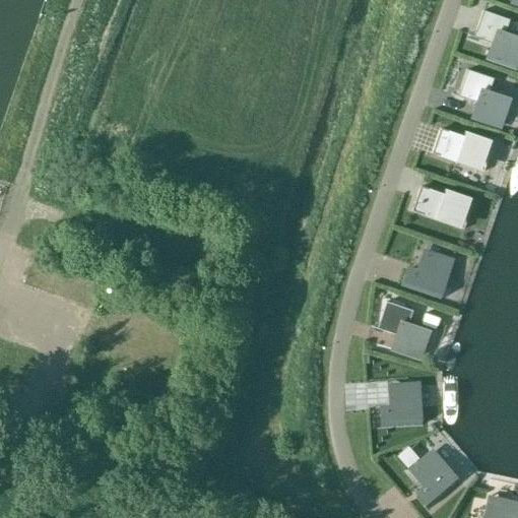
[(510,18),(483,9),(474,36),(494,43),(489,56),(516,66),(517,62),(517,36),(506,31),(510,18)]
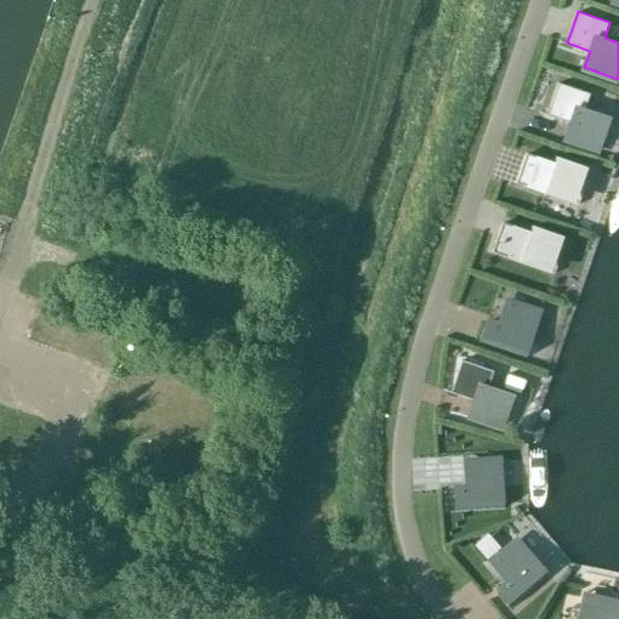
[(558,81),(547,113),(571,121),(566,137),(598,148),(609,117),(585,108),(591,92),(558,81)]
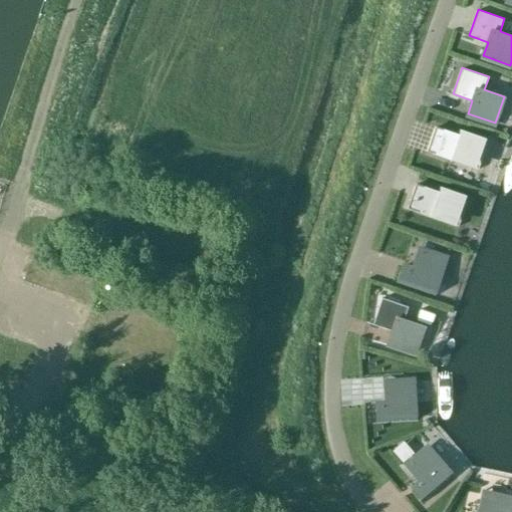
[(436,125),(428,150),(479,168),(488,144),(479,141),(481,137),(459,129),(458,134),(436,125)]
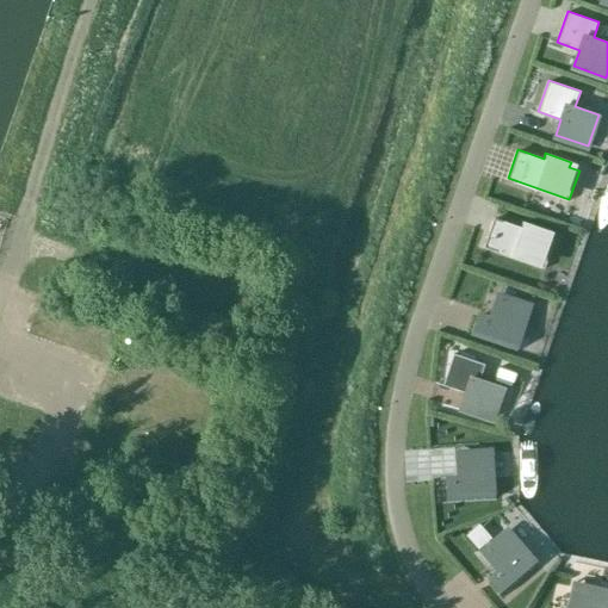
[(492,221),(484,246),(545,267),(556,239),(545,235),(547,229),(522,221),(520,227),(494,217),(492,221)]
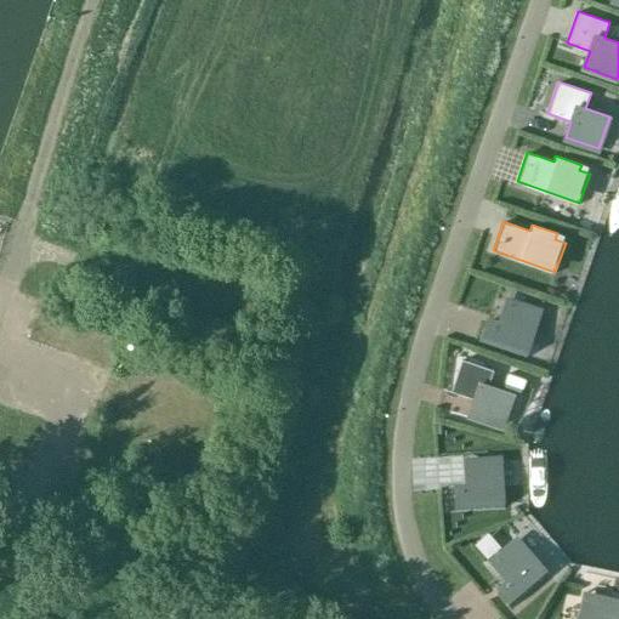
[(486,322),(480,342),(526,358),(533,338),(527,335),(535,310),(505,300),(505,301),(498,325),(486,322)]
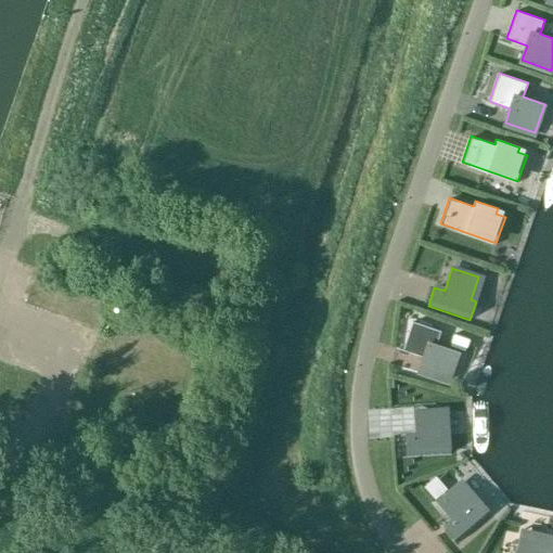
[(438,345),(442,331),(413,320),(403,348),(424,356),(419,370),(449,381),(459,351),(438,345)]
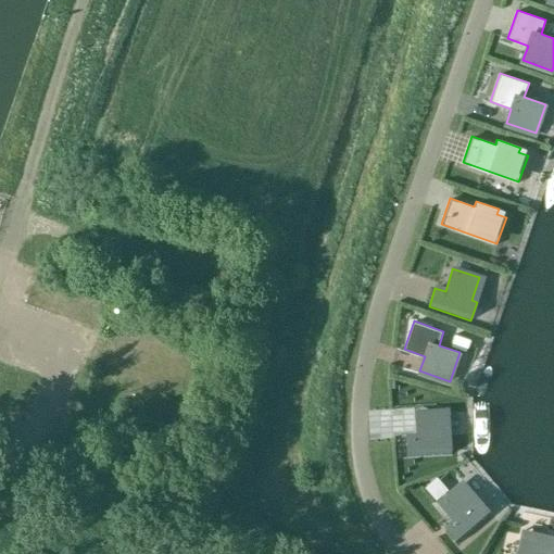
[(407,454),(451,452),(450,433),(444,435),(443,412),(415,413),(415,414),(417,436),(406,437),(407,454)]
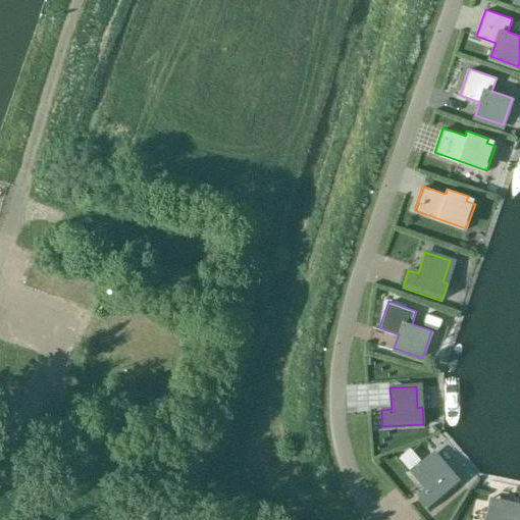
[(420,495),(430,508),(462,481),(451,468),(447,471),(432,455),(413,472),(413,473),(414,473),(427,488),(420,495)]
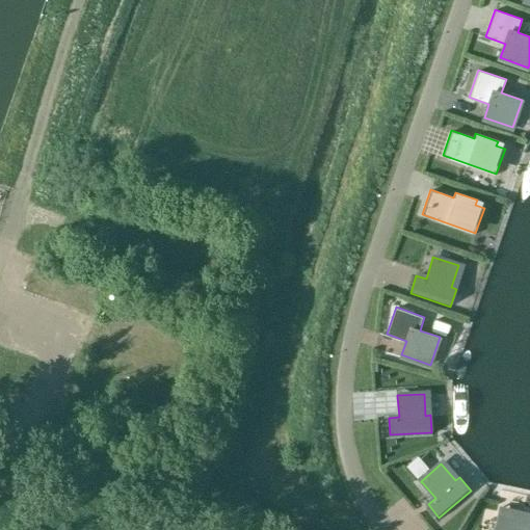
[(529,511),(524,510),(523,515),(501,510),(496,529),(529,529),(529,511)]
